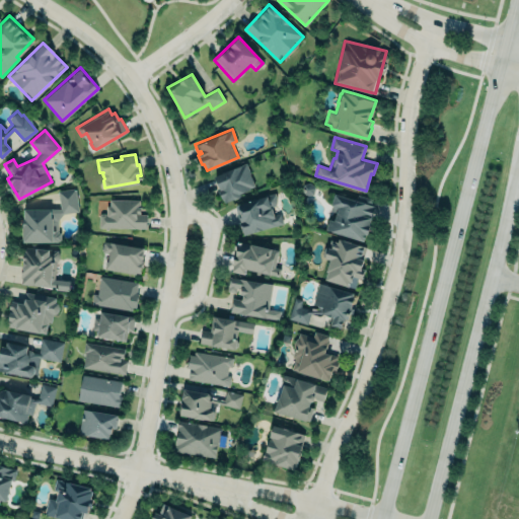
[(215,175),(245,162),(250,172),(248,172),(253,184),(248,187),(249,189),(240,192),(241,194),(238,195),(239,196),(233,199),(232,198),(224,201),(223,198),(222,198),(218,189),(221,187),(215,175)]
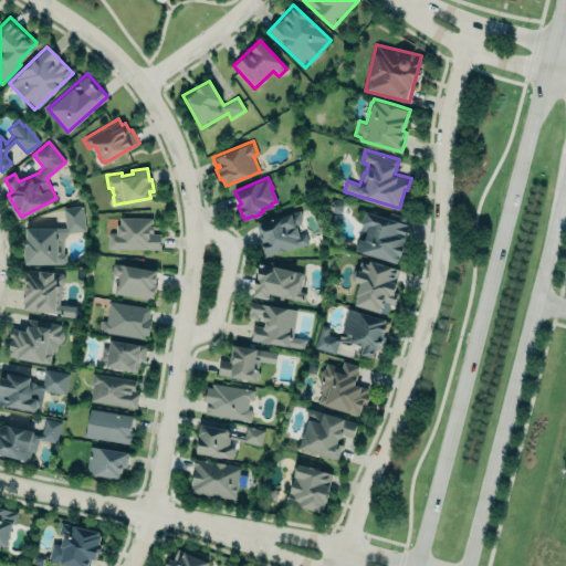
[(25,226),(25,234),(24,234),(23,259),(24,259),(24,262),(63,263),(63,261),(65,261),(65,253),(63,253),(63,240),(69,232),(86,230),(83,203),(62,207),(64,226),(55,227),(54,226),(25,226)]
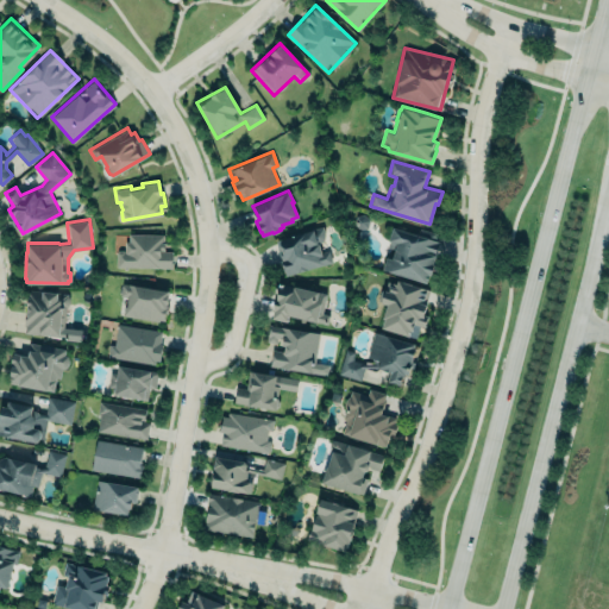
[(275,240),(280,239),(280,238),(313,227),(314,227),(322,225),(324,232),(324,237),(321,242),(319,243),(321,251),(328,249),(332,262),(324,264),(286,275),(277,248),(277,246),(275,240)]
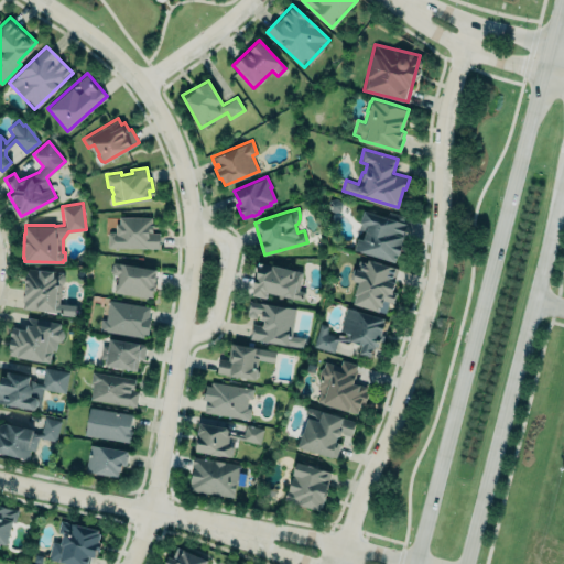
[(354,248),(394,261),(396,258),(397,258),(398,252),(399,252),(402,242),(401,242),(408,223),(403,221),(404,215),(390,212),(389,216),(365,209),(364,210),(360,221),(358,228),(366,230),(364,239),(357,237),(354,248)]
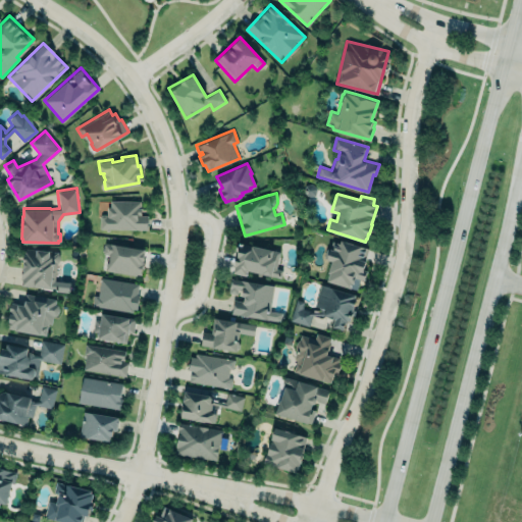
[(99,228),(147,228),(147,214),(141,214),(141,200),(110,200),(110,206),(107,206),(107,213),(99,213),(99,228)]
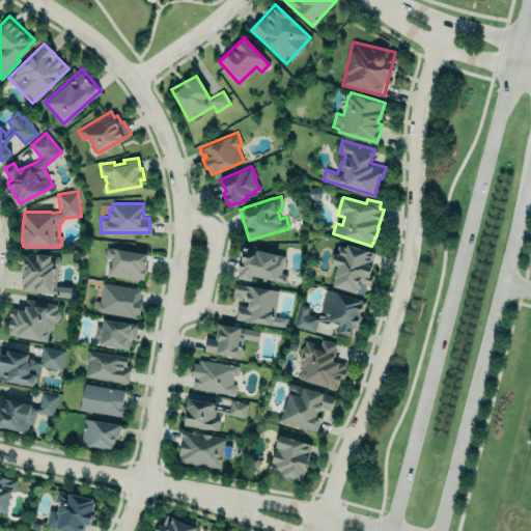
[(347,244),(375,252),(370,273),(374,274),(371,286),(361,283),(358,294),(332,286),(335,276),(334,276),(337,263),(329,261),(332,253),(336,254),(338,246),(346,248),(347,244)]
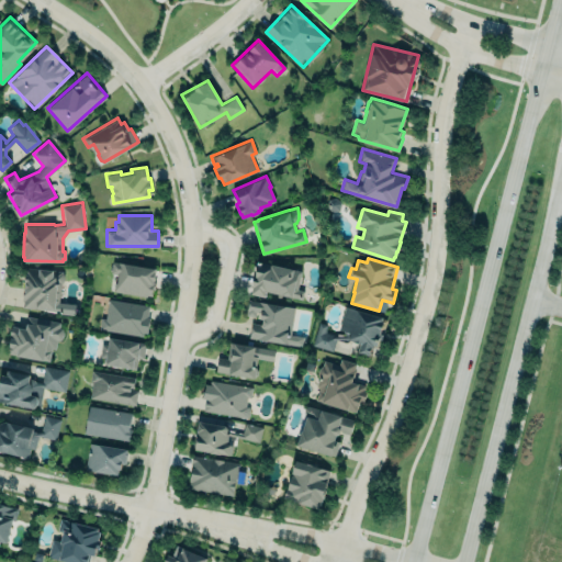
[(251,285),(253,287),(250,292),(265,295),(266,290),(285,294),(285,293),(291,295),(292,296),(302,299),(304,290),(296,289),(301,270),(293,269),(294,267),(256,259),(254,269),(257,269),(256,274),(254,274),(251,285)]
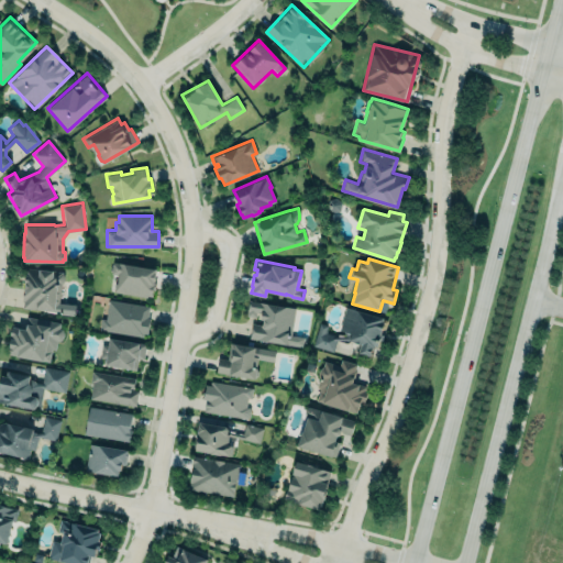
[(113,261),(155,267),(151,295),(147,295),(146,296),(113,291),(114,282),(117,283),(118,274),(111,273),(113,261)]
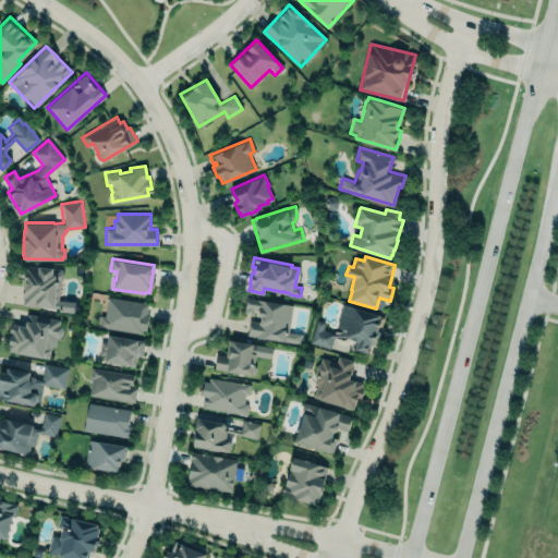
[(22,305),(56,308),(58,306),(60,281),(62,278),(63,267),(53,267),(53,266),(38,265),(38,266),(27,265),(27,271),(24,270),(24,279),(25,280),(24,289),(23,289),(22,298),(23,298),(22,305)]
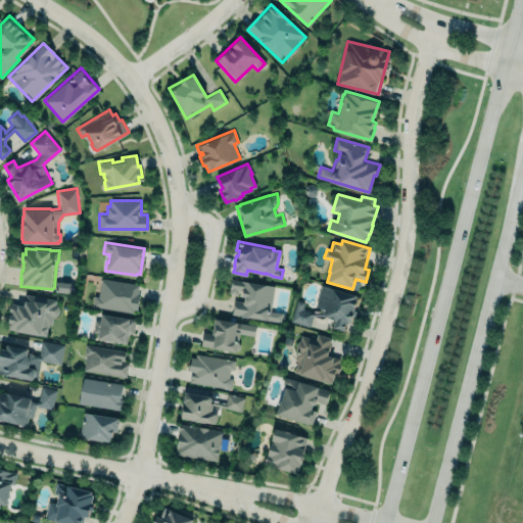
[(135,314),(139,285),(100,279),(97,296),(93,296),(92,306),(135,314)]
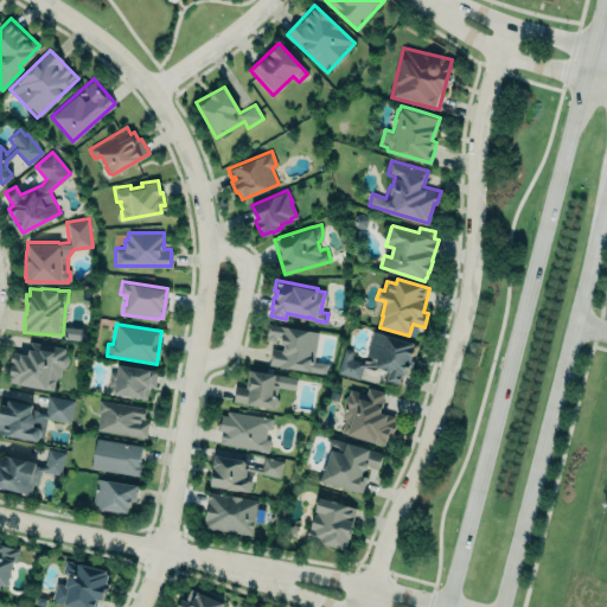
[(318,331),(268,325),(264,344),(270,345),(268,366),(326,374),(327,364),(313,362),(318,331)]
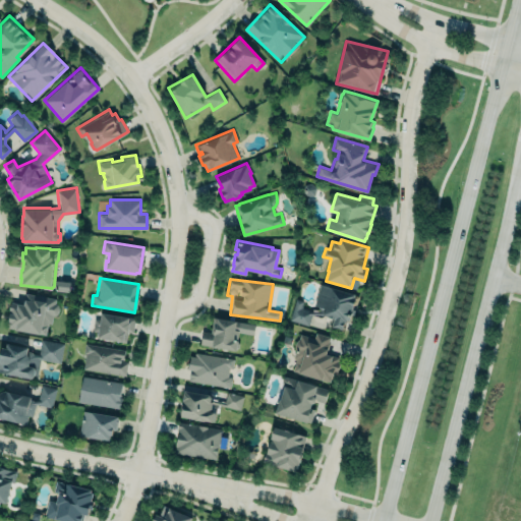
[(295,297),(303,300),(301,307),(308,310),(320,310),(317,305),(314,304),(320,283),(355,292),(355,295),(359,296),(357,303),(354,304),(353,307),(356,308),(354,314),(353,314),(350,322),(346,321),(343,329),(330,325),(333,316),(325,313),(311,314),(308,326),(288,320),(295,297)]
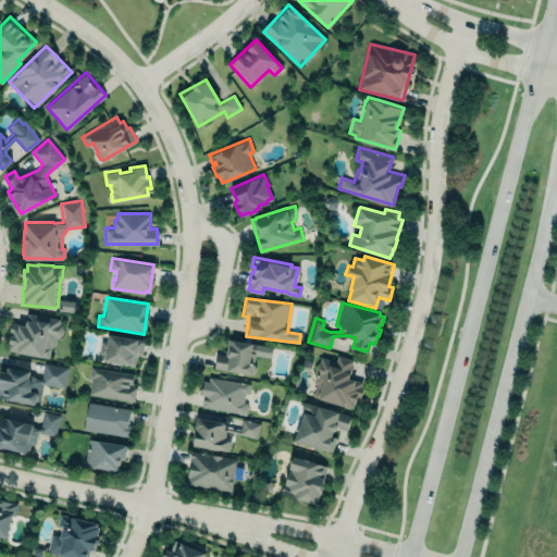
[(8,349),(41,355),(41,356),(49,358),(51,345),(54,345),(56,336),(59,336),(62,333),(62,331),(61,325),(58,324),(59,319),(27,313),(26,319),(14,317),(8,349)]
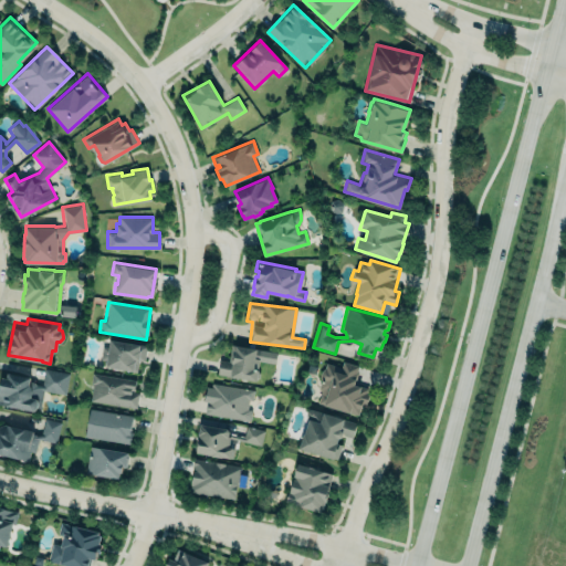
[(147,344),(109,338),(108,346),(102,346),(101,358),(105,359),(104,365),(132,369),(132,370),(137,371),(138,359),(145,360),(147,344)]
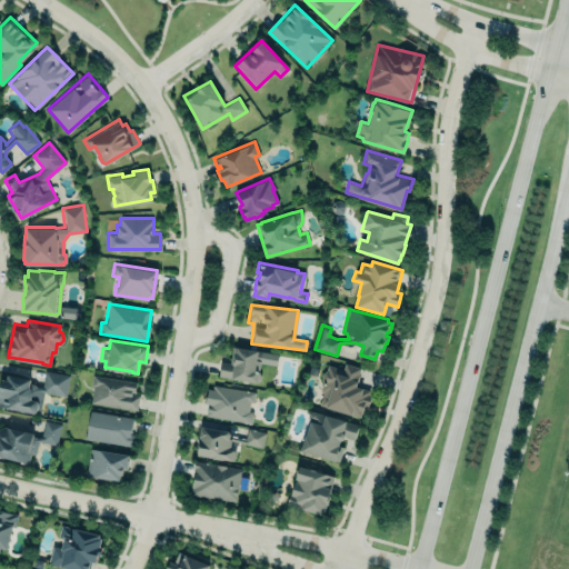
[(232,345),(258,349),(258,350),(278,353),(277,365),(261,362),(259,372),(261,375),(260,379),(257,381),(219,376),(221,361),(230,362),(232,345)]
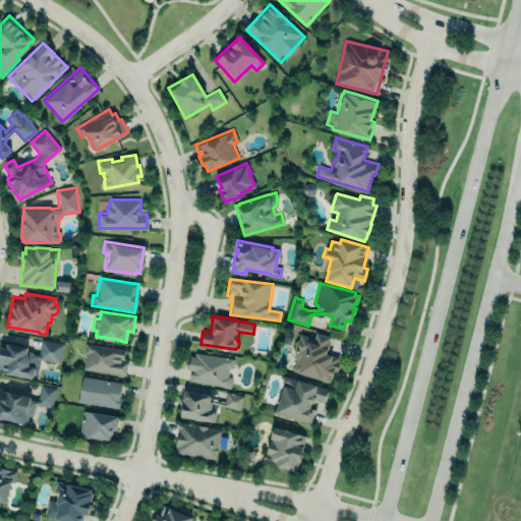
[(331,382),(333,370),(337,371),(340,358),(326,354),(330,337),(314,333),(313,338),(299,334),(290,372),(331,382)]
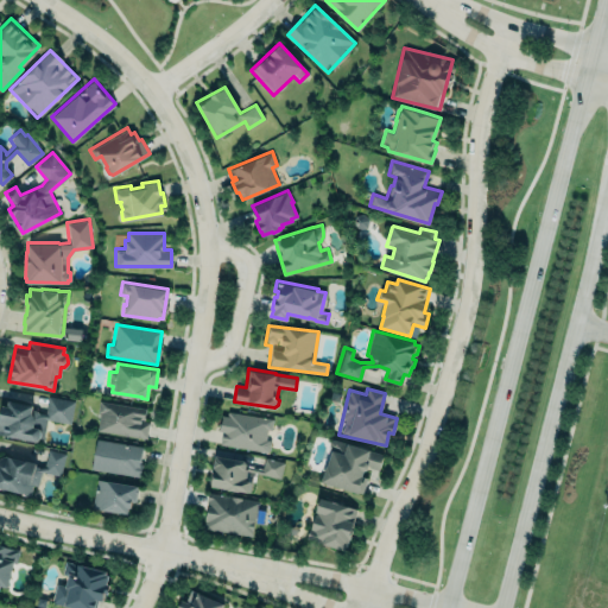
[(75,400),(70,423),(48,418),(43,442),(0,434),(0,410),(1,403),(7,404),(7,398),(32,403),(31,409),(45,412),(49,396),(75,400)]
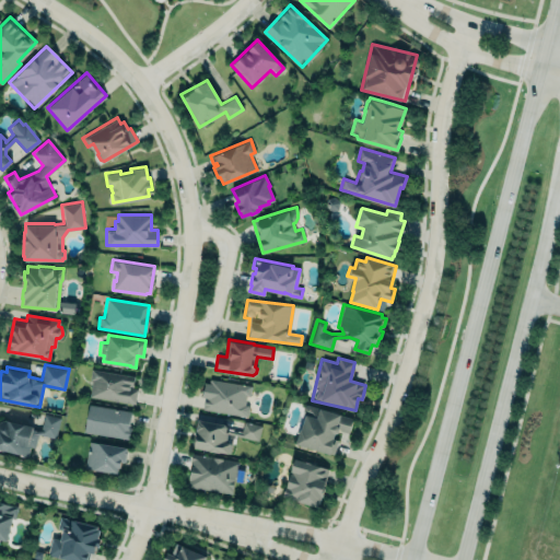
[(90,396),(92,380),(90,378),(91,369),(135,375),(132,386),(129,386),(129,387),(137,388),(135,403),(90,396)]
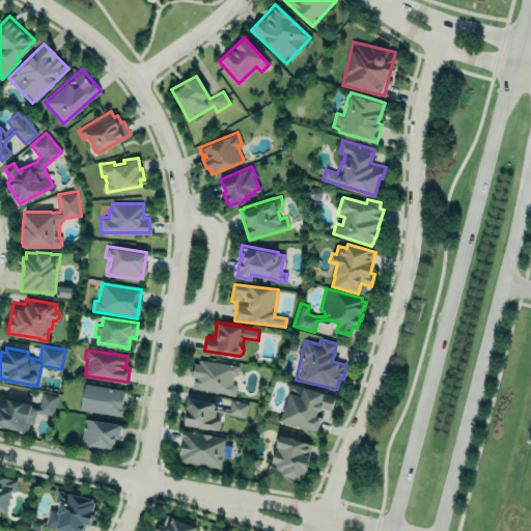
[(191,388),(234,396),(236,387),(235,384),(231,384),(233,374),(236,375),(239,365),(198,357),(197,361),(193,360),(192,366),(190,366),(188,376),(193,378),(191,388)]
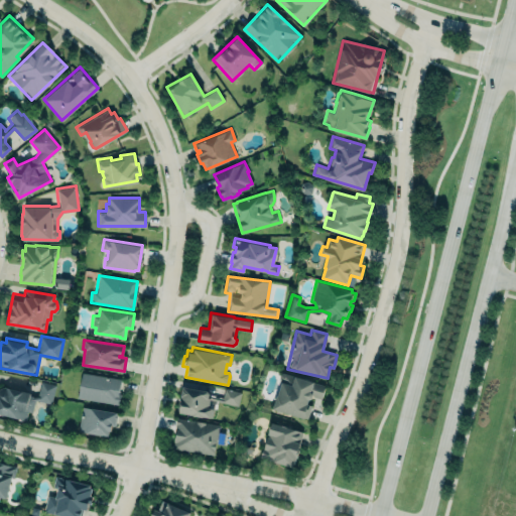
[(272,406),(276,393),(277,393),(281,382),(278,378),(280,374),(282,372),(294,376),(294,375),(313,380),(313,381),(325,384),(321,397),(312,395),(313,394),(312,394),(310,396),(308,397),(306,401),(308,402),(308,403),(311,404),(307,417),(272,406)]
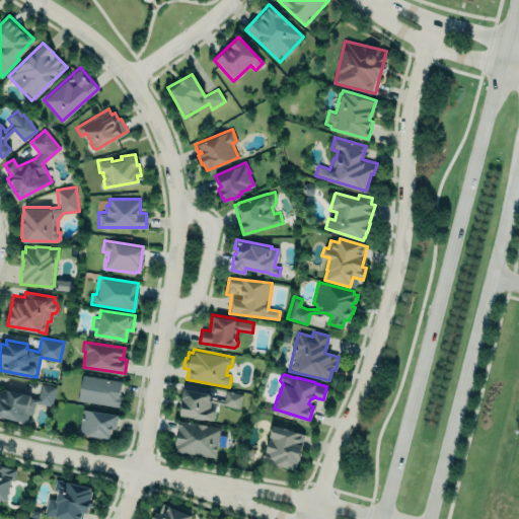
[(122,380),(81,376),(78,401),(119,405),(122,380)]
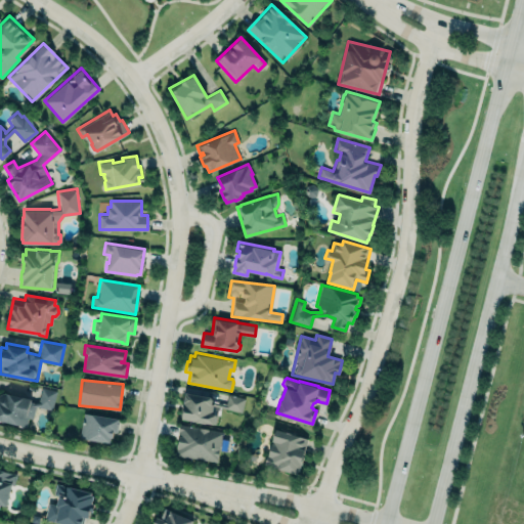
[(56,391),(51,409),(37,405),(34,419),(28,417),(26,426),(0,419),(0,392),(5,392),(31,396),(30,400),(38,400),(41,387),(56,391)]
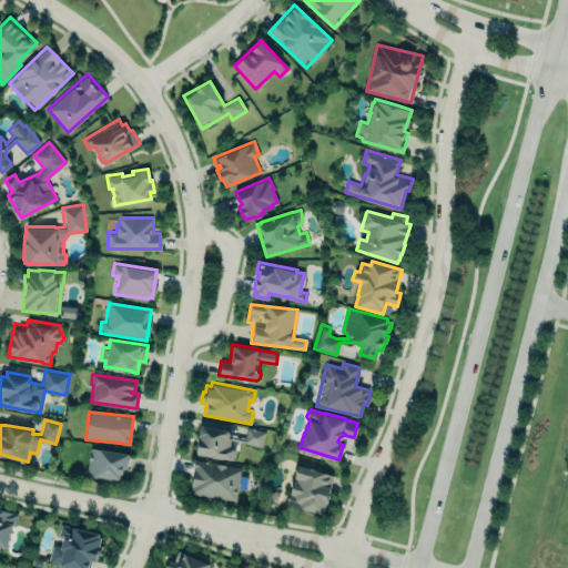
[(231,430),(200,426),(195,454),(232,460),(235,447),(227,446),(231,430)]
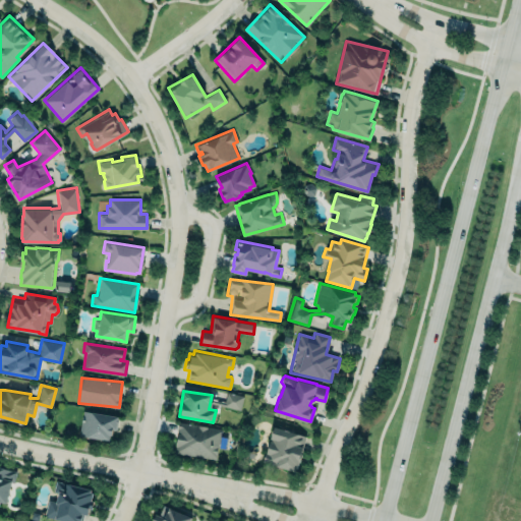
[(240,410),(243,396),(226,393),(223,407),(240,410)]
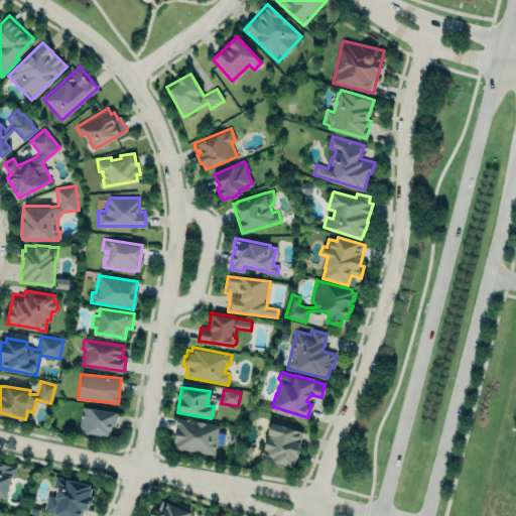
[(117,411),(82,405),(78,430),(108,434),(109,429),(111,429),(111,423),(115,424),(117,411)]
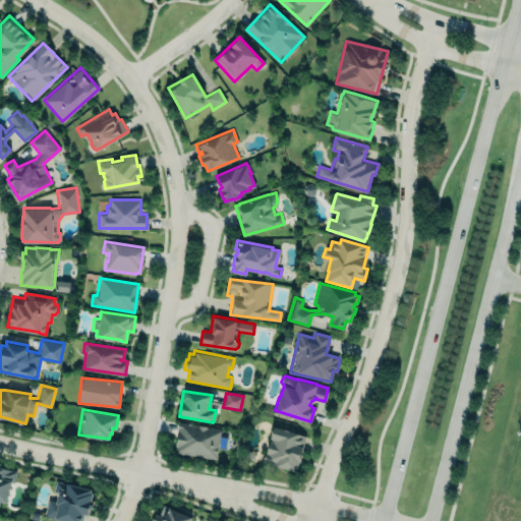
[(174,452),(215,459),(221,428),(178,420),(176,433),(177,435),(177,436),(174,452)]
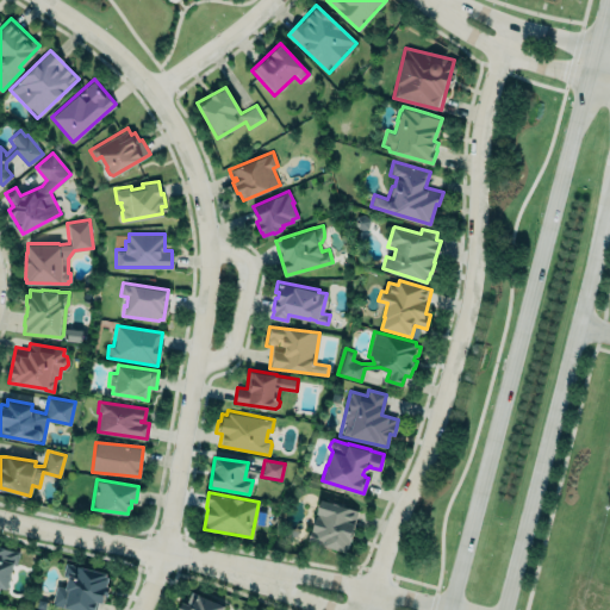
[(321,497),(359,509),(346,551),(307,540),(321,497)]
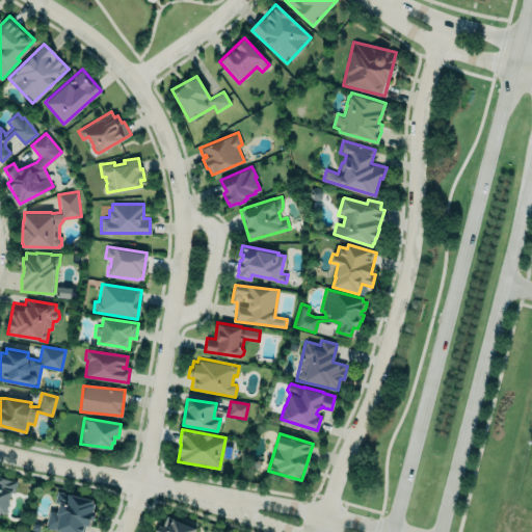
[(0,512),(7,514),(15,480),(0,477),(0,512)]
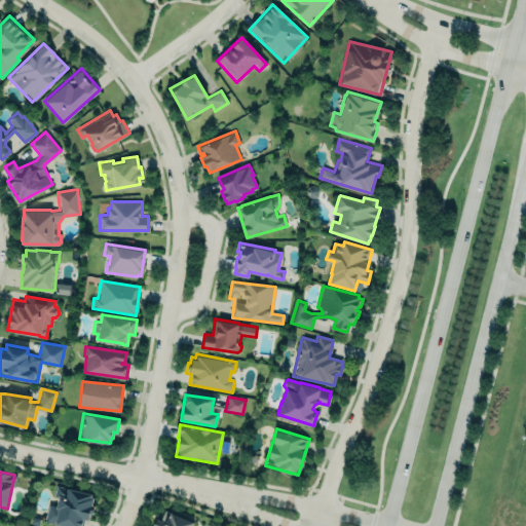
[(45,521),(49,504),(55,505),(58,497),(53,496),(57,484),(92,492),(91,495),(92,496),(91,503),(95,503),(92,512),(90,512),(88,519),(84,518),(82,525),(63,525),(64,525),(45,521)]
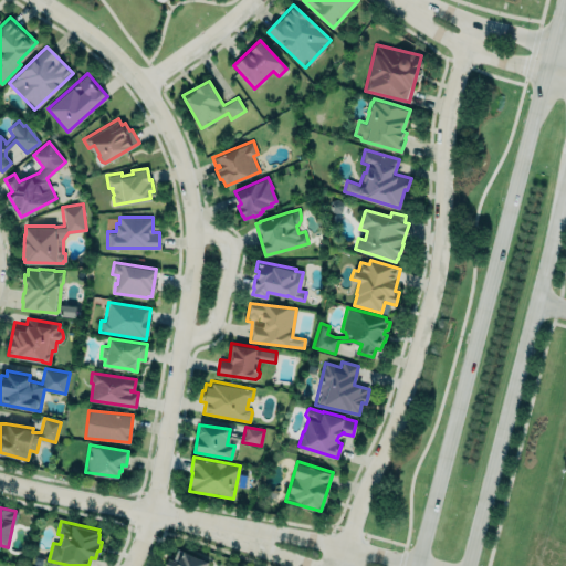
[(165,565),(169,557),(178,562),(184,549),(209,561),(206,565),(165,565)]
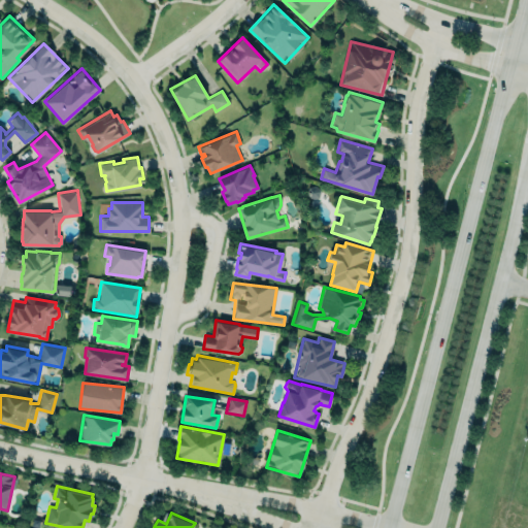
All buildings are outlined.
